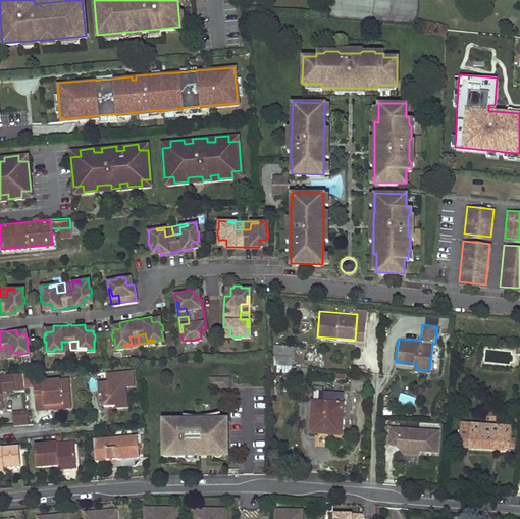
[(54,351),(70,350),(69,342),(61,342),(62,349),(54,349),(54,351)]
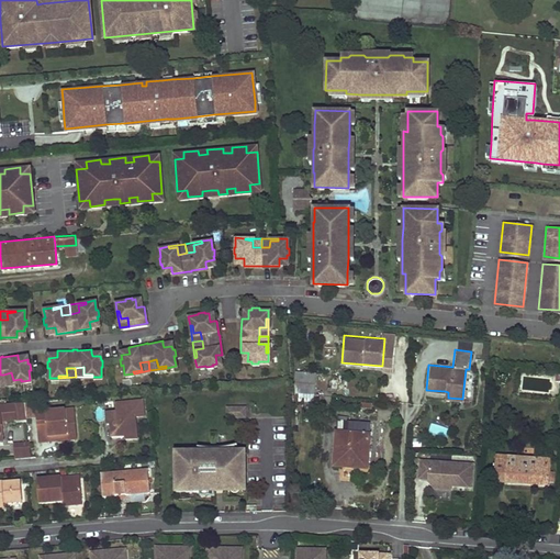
[(313,395),(314,371),(297,370),(294,394),(313,395)]
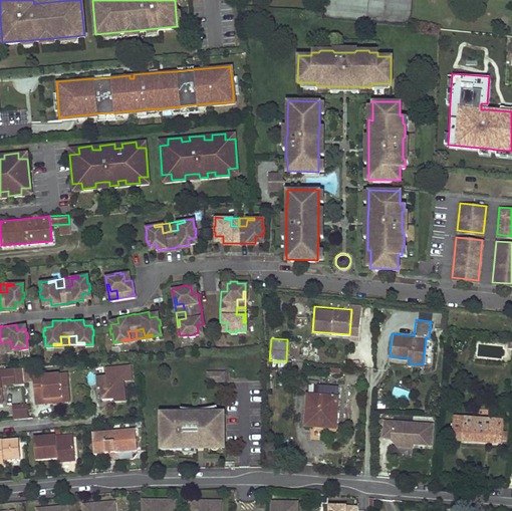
[(10,340),(3,342),(4,350),(19,348),(19,346),(12,347),(10,340)]
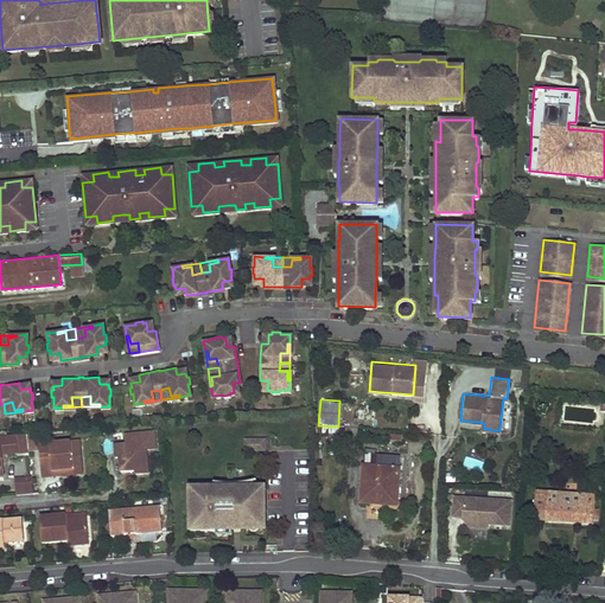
[(123,432),(125,441),(113,442),(114,454),(118,454),(120,468),(134,467),(135,470),(146,470),(144,447),(154,446),(152,429),(123,432)]
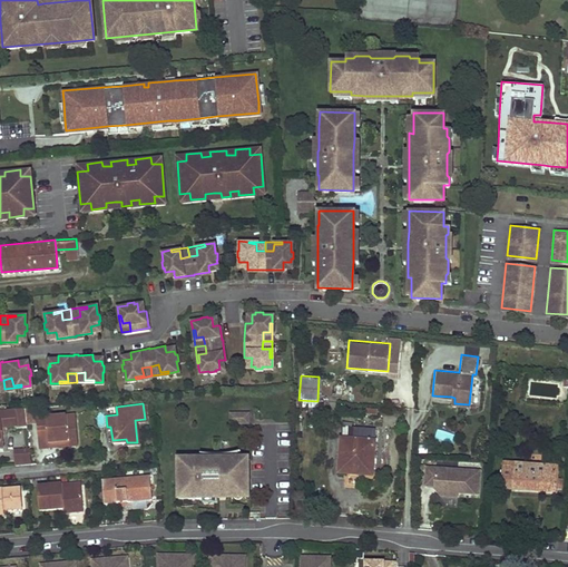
[(36,421),(35,416),(35,406),(26,407),(27,420),(27,422),(36,421)]
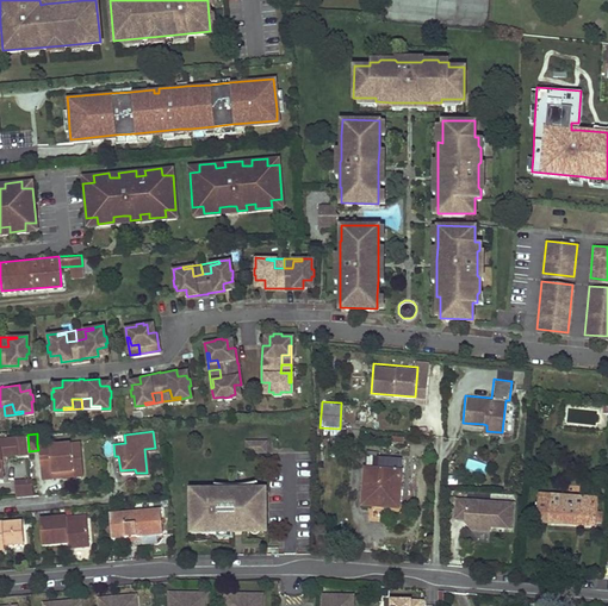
[(16,443),(17,450),(29,449),(28,435),(0,437),(0,445),(16,443)]
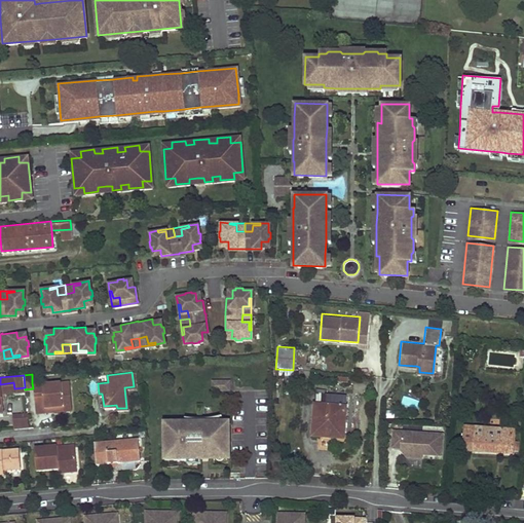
[(69,379),(43,382),(45,405),(52,404),(53,409),(65,408),(64,398),(71,398),(69,379)]
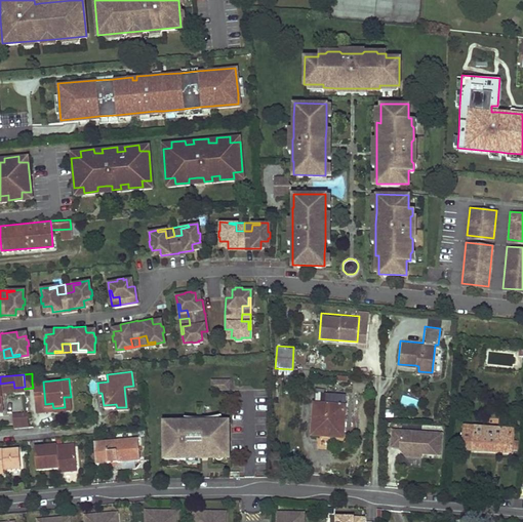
[(211,388),(228,387),(228,378),(211,378),(211,388)]
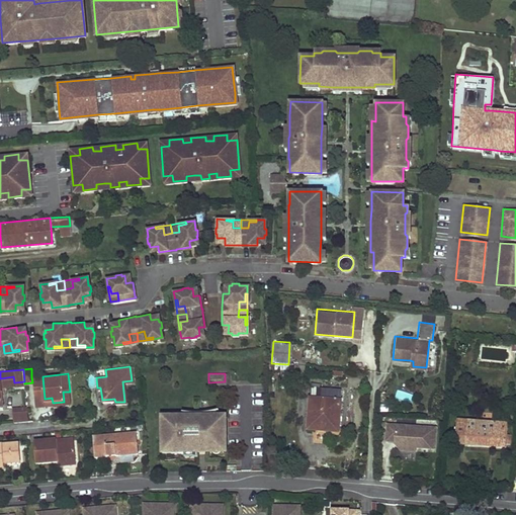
[(34,404),(45,403),(45,399),(43,376),(31,377),(32,382),(34,404)]
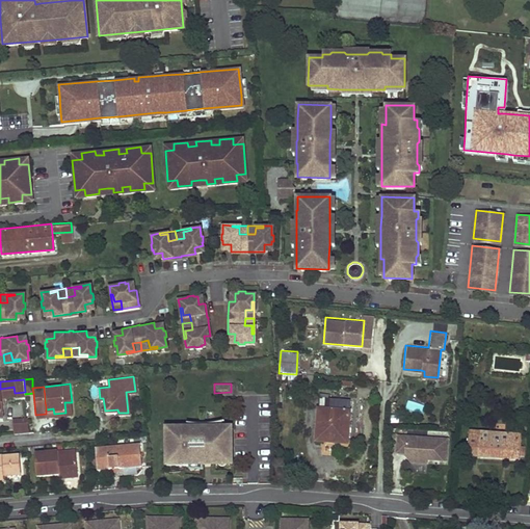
[(346,443),(349,398),(317,396),(313,440),(346,443)]
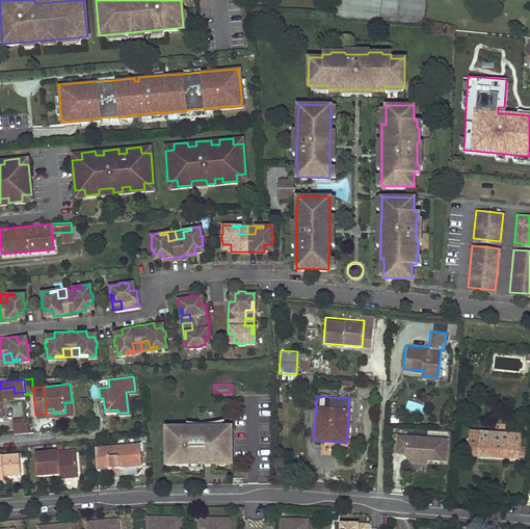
[(73,412),(72,402),(64,402),(65,413),(73,412)]
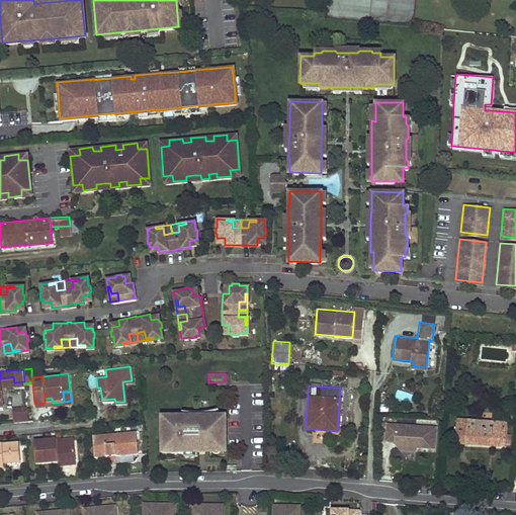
[(12,407),(13,415),(27,414),(26,406),(12,407)]
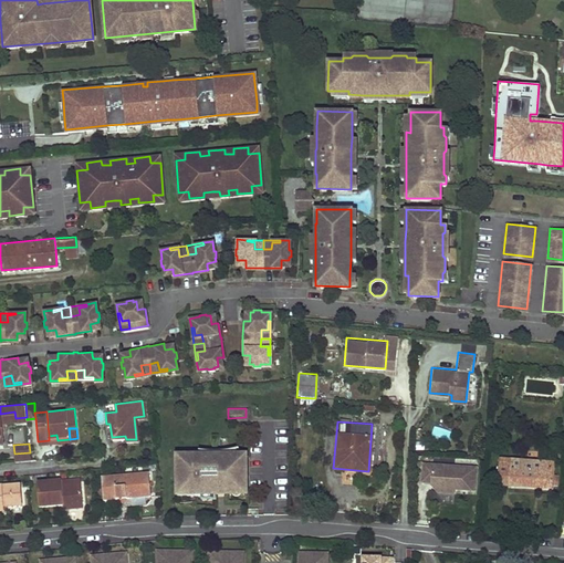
[(553,473),(554,460),(552,460),(552,451),(536,450),(536,459),(499,456),(498,482),(553,486),(553,482),(553,473)]
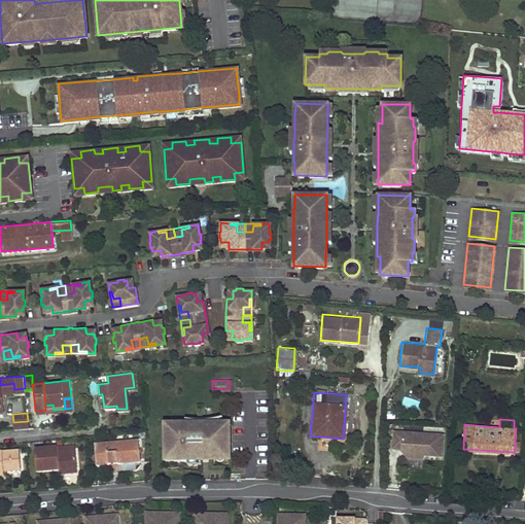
[(209,453),(230,453),(229,421),(219,421),(200,421),(185,421),(163,422),(164,450),(180,450),(180,459),(200,459),(200,438),(209,438),(209,453)]
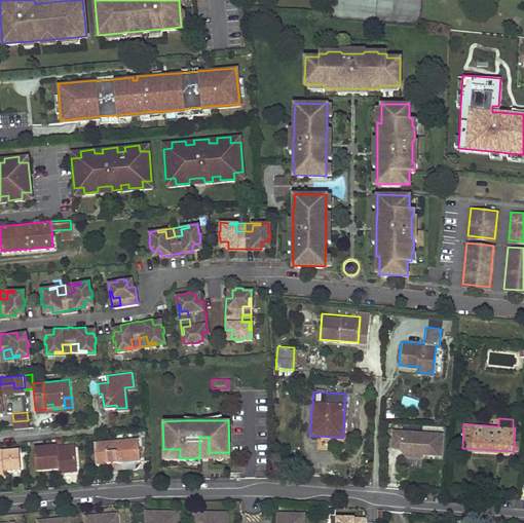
[(390,452),(442,455),(444,428),(391,425),(390,452)]
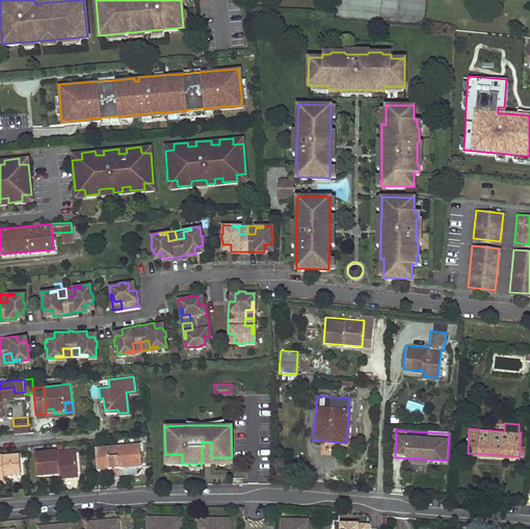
[(202,464),(232,464),(232,457),(211,457),(211,442),(202,442),(202,464)]
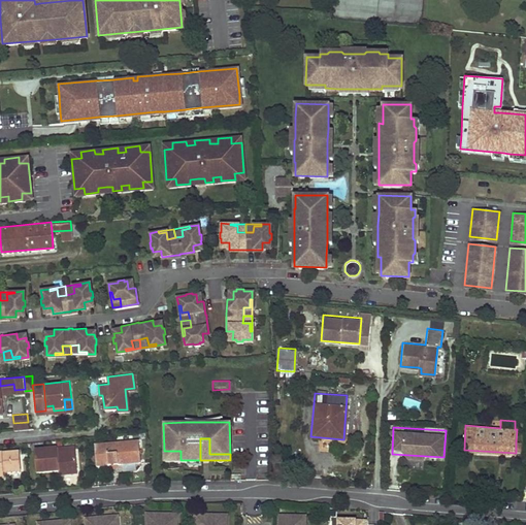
[(139,439),(95,443),(97,465),(140,462),(139,439)]
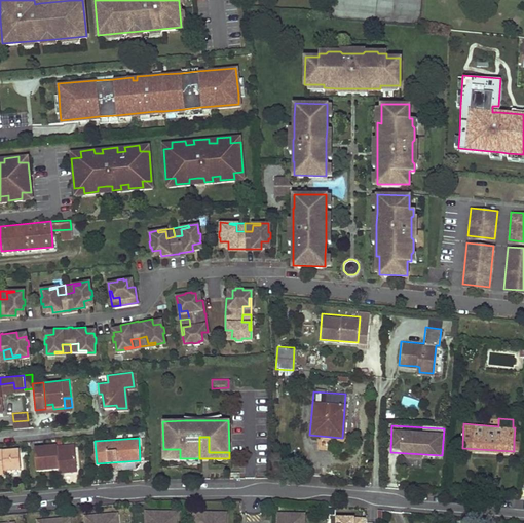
[(75,446),(58,448),(57,444),(35,446),(37,469),(58,468),(59,471),(77,470),(75,446)]
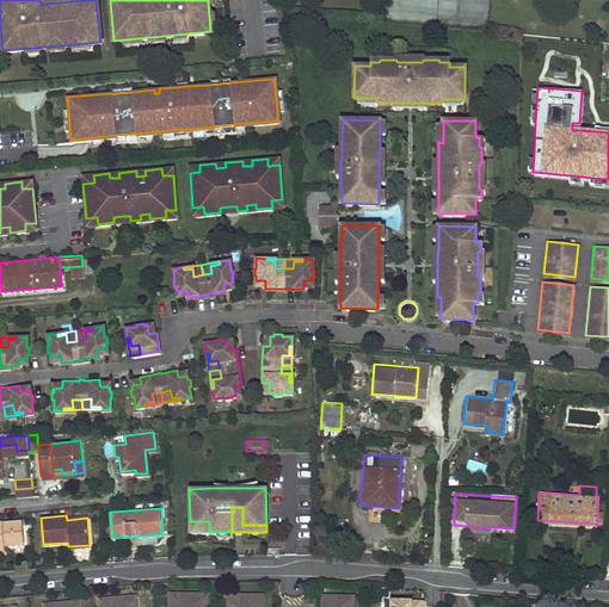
[(24,542),(22,520),(0,521),(0,549),(5,549),(4,543),(24,542)]
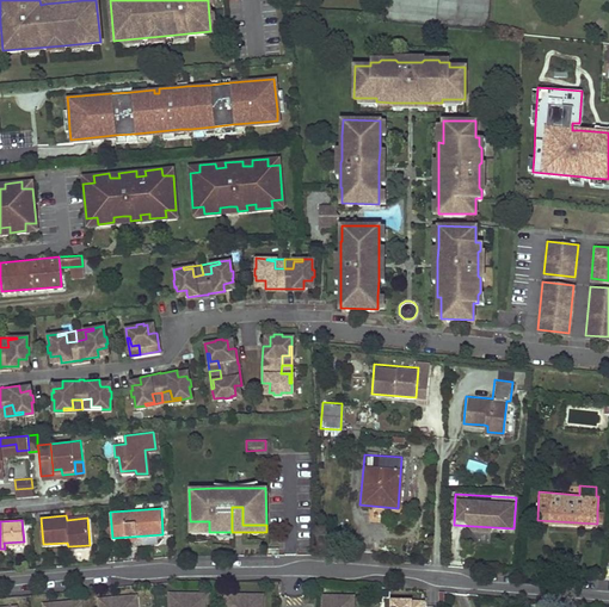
[(209,532),(209,521),(190,521),(190,532),(209,532)]
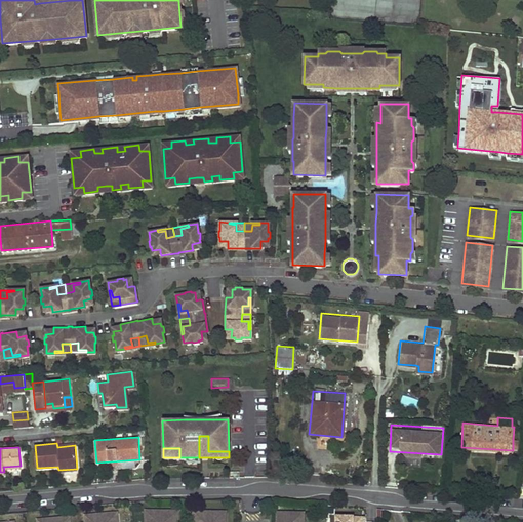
[(176,521),(177,509),(151,508),(151,515),(149,515),(148,521),(176,521)]
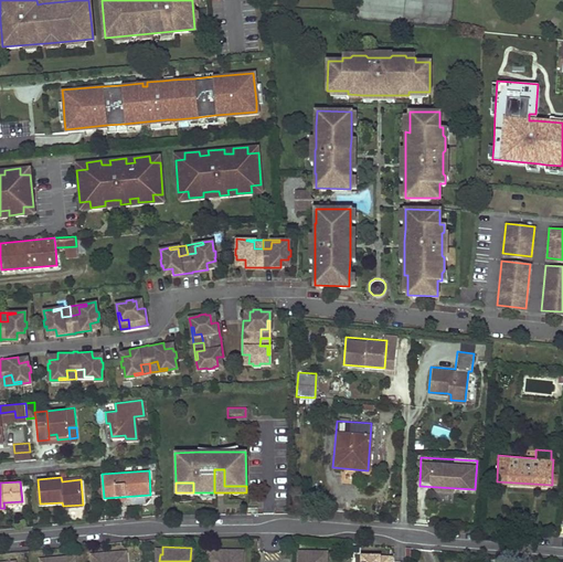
[(235,549),(208,548),(206,561),(236,561),(237,557),(235,557),(235,549)]
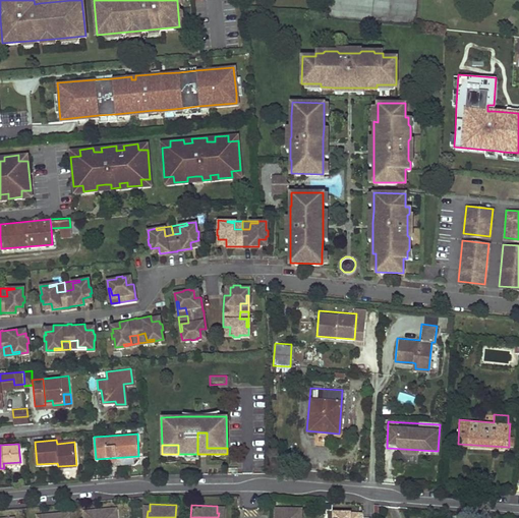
[(109,507),(83,509),(83,517),(112,517),(112,514),(110,514),(109,507)]
